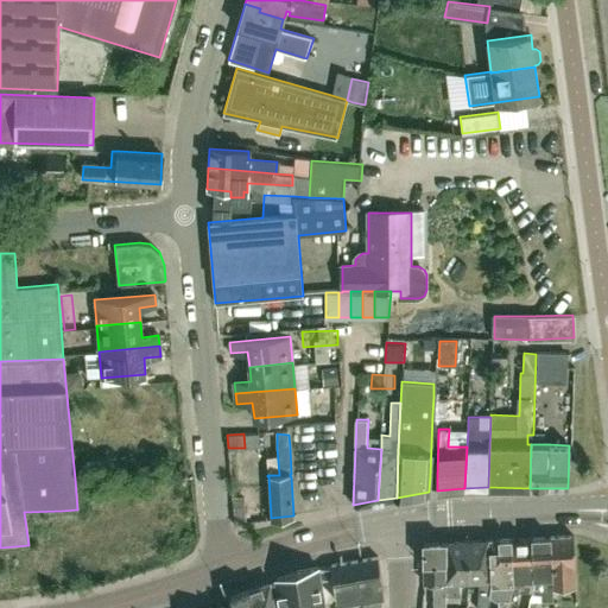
[(574,536),(551,537),(552,576),(555,587),(576,586),(574,536)]
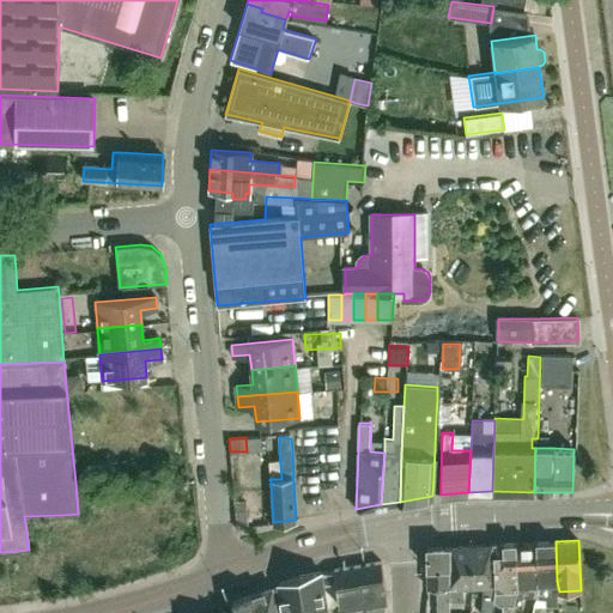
[(556,541),(536,542),(538,600),(546,599),(546,606),(558,606),(558,592),(559,592),(557,581),(556,541)]
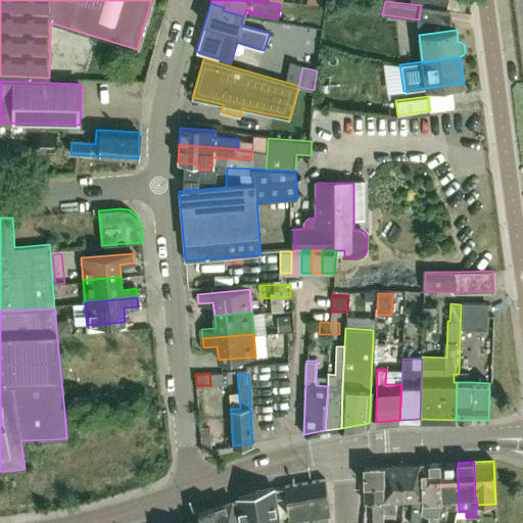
[(422,501),(421,508),(427,508),(427,518),(427,522),(436,522),(439,512),(442,500),(440,463),(421,464),(422,501)]
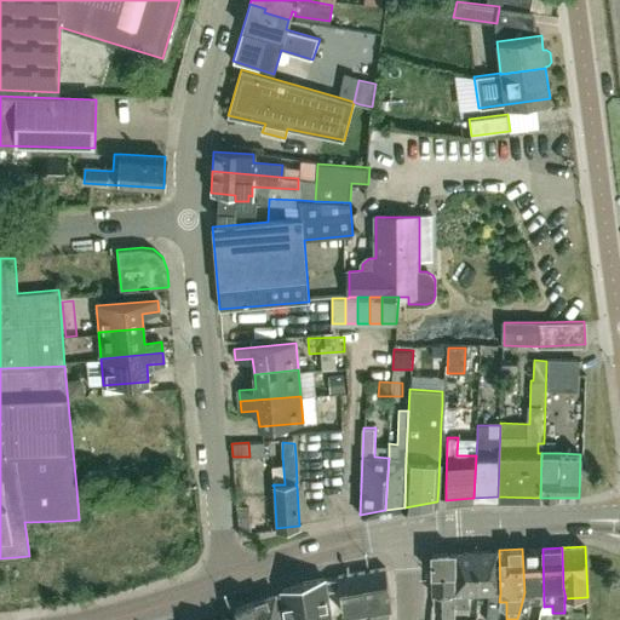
[(543,549),(522,549),(524,592),(521,607),(544,607),(543,549)]
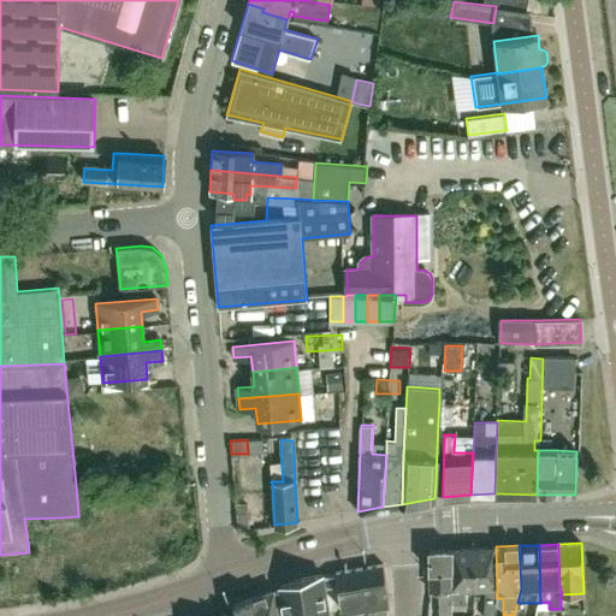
[(496,546),(474,548),(477,591),(485,591),(481,615),(492,615),(495,604),(496,598),(497,590),(496,546)]
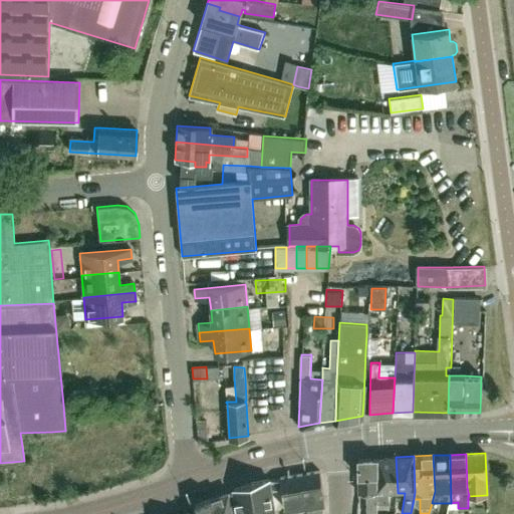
[(376,494),(376,503),(388,503),(388,493),(398,493),(396,457),(377,458),(376,494)]
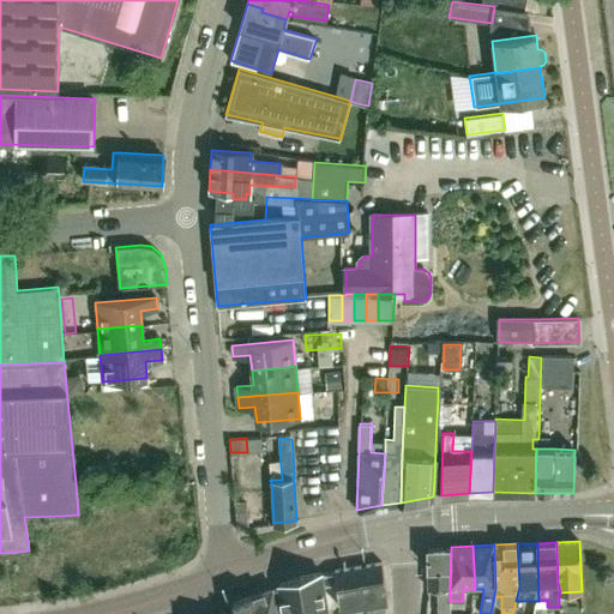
[(450,613),(450,601),(450,590),(451,547),(427,547),(428,589),(437,588),(435,613),(450,613)]
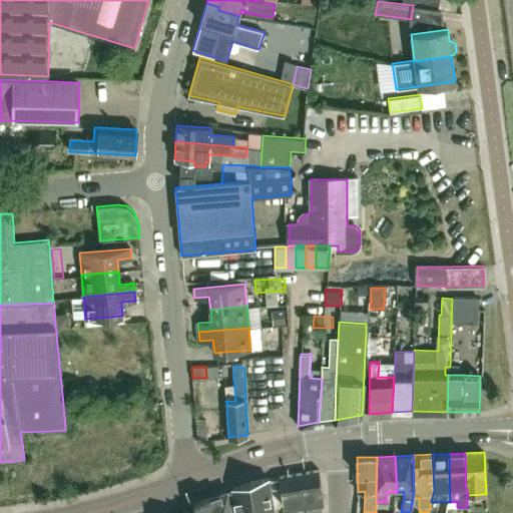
[(319,470),(280,477),(284,502),(285,507),(285,508),(305,505),(306,512),(321,512),(324,501),(319,470)]
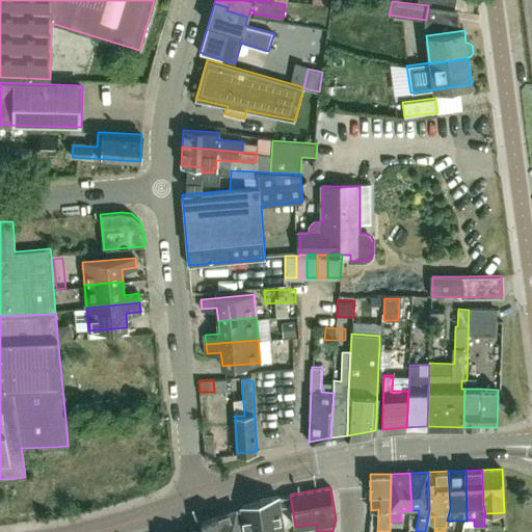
[(284,531),(278,496),(259,499),(264,531),(284,531)]
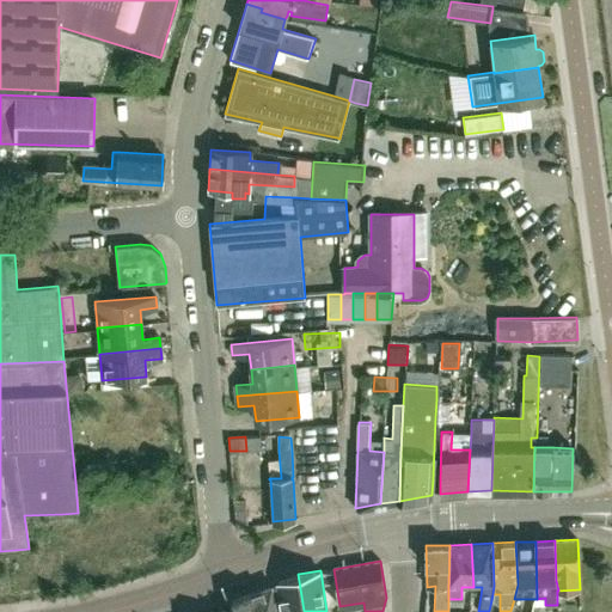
[(304,611),(298,574),(276,583),(281,611),(304,611)]
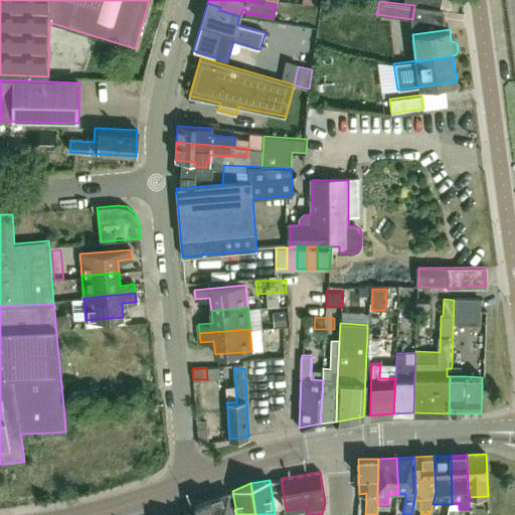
[(232,514),(228,492),(212,499),(214,514),(232,514)]
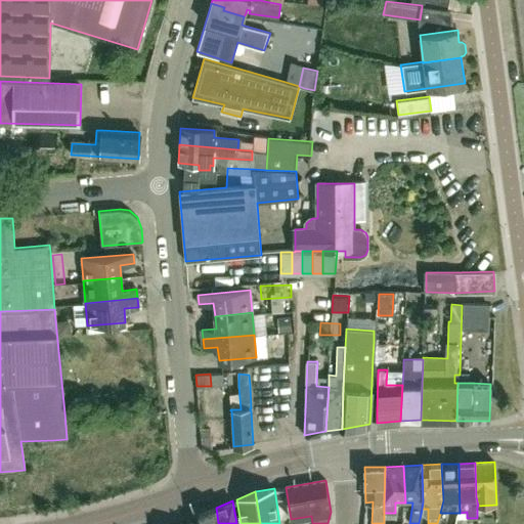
[(218,523),(216,508),(199,514),(198,515),(199,523),(218,523)]
